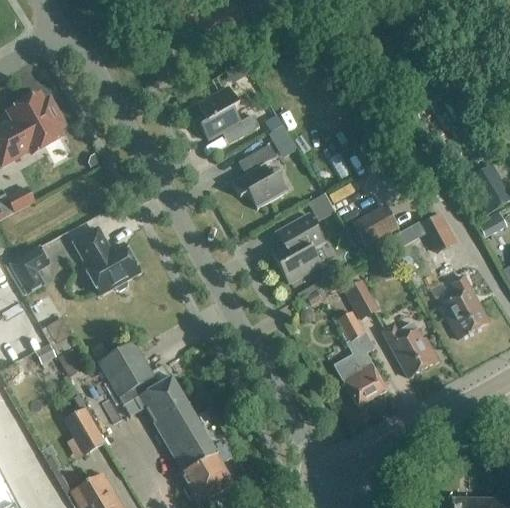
[(239,104),(229,86),(199,104),(208,120),(200,125),(209,140),(233,126),(240,138),(260,127),(253,114),(241,121),(234,107),(239,104)]
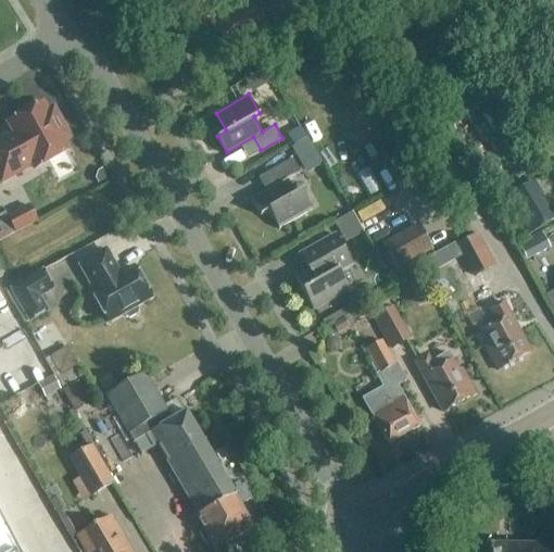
[(25,111),(10,120),(16,132),(0,139),(0,173),(2,178),(33,162),(35,165),(70,147),(65,139),(72,135),(54,104),(43,101),(39,103),(35,101),(25,107),(25,111)]
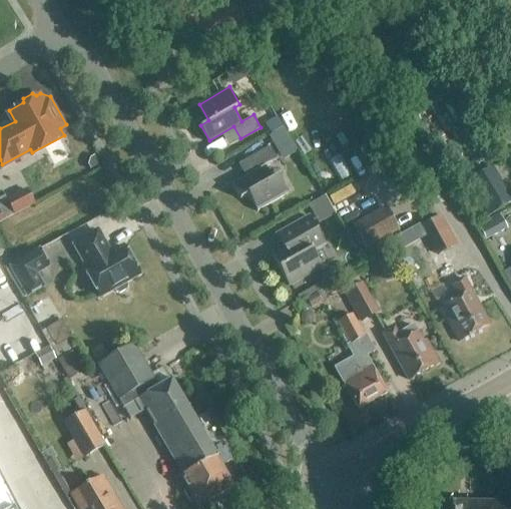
[(278,157),(271,144),(250,156),(257,168),(232,181),(241,197),(248,192),(259,209),(289,192),(279,174),(274,177),(266,163),(278,157)]
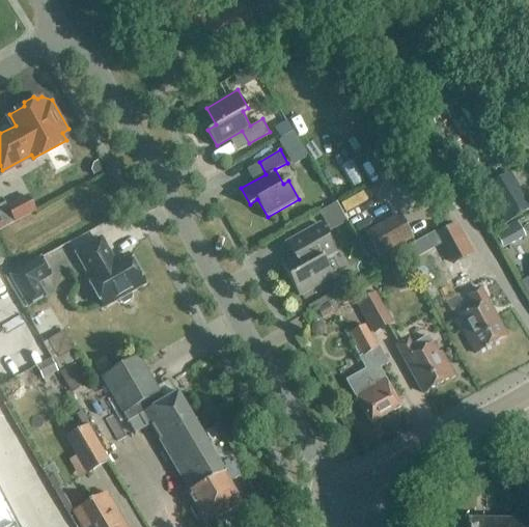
[(486,184),(507,221),(528,207),(528,197),(512,169),(486,184)]
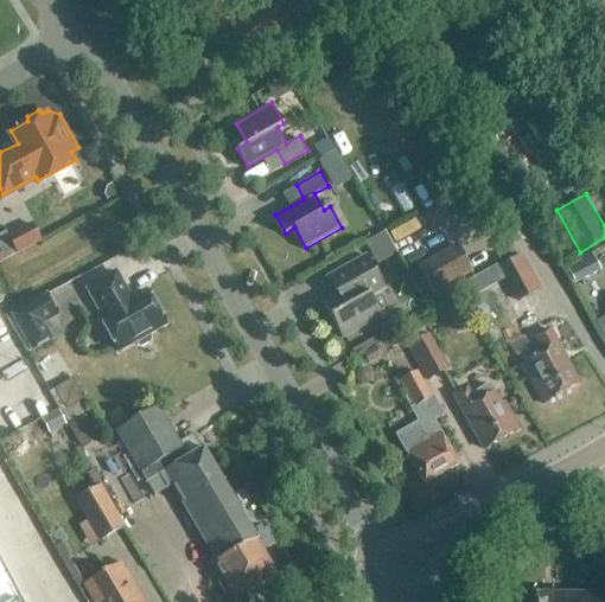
[(32,219),(8,232),(18,253),(43,239),(32,219)]
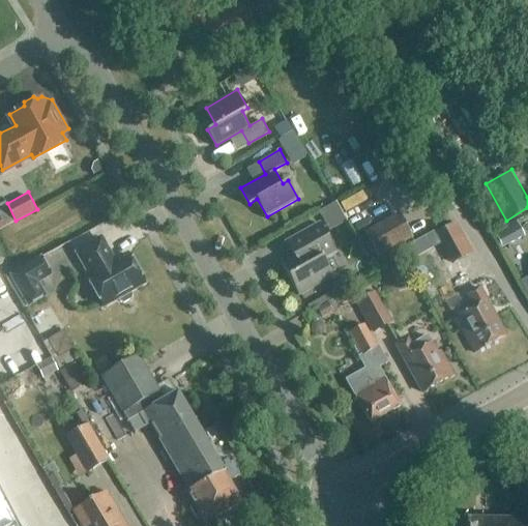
[(413,236),(401,213),(367,232),(378,255),(413,236)]
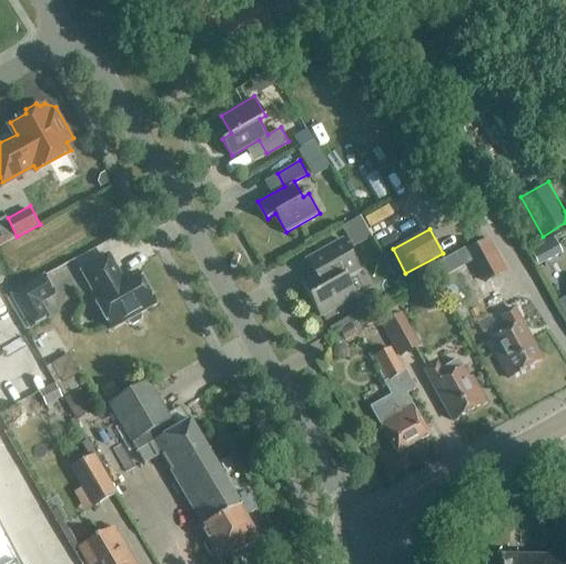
[(554,235),(532,249),(541,263),(563,250),(554,235)]
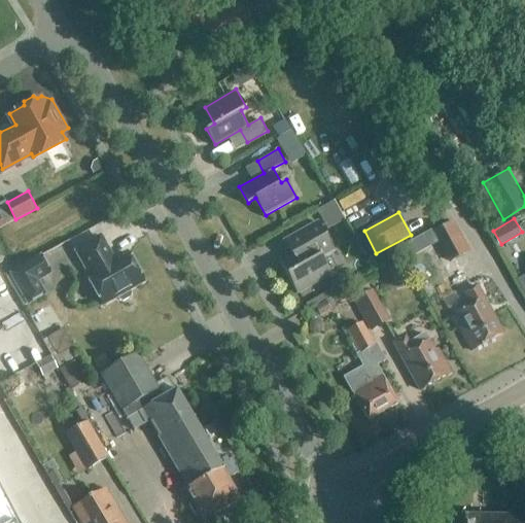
[(285,239),(292,251),(278,258),(296,291),(329,273),(321,255),(333,249),(317,220),(285,239)]
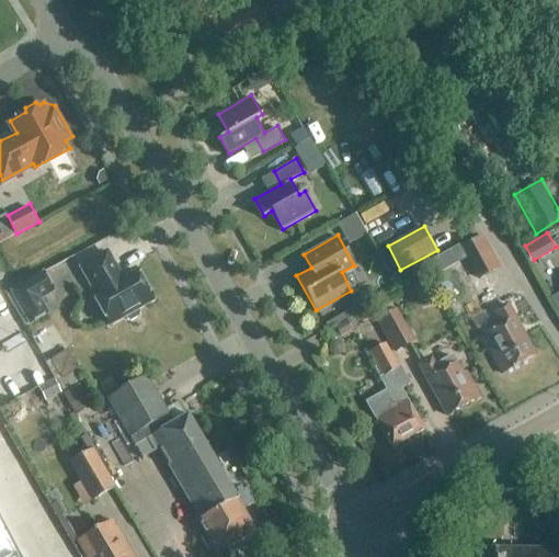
[(481,277),(500,266),(483,236),(464,247),(481,277)]
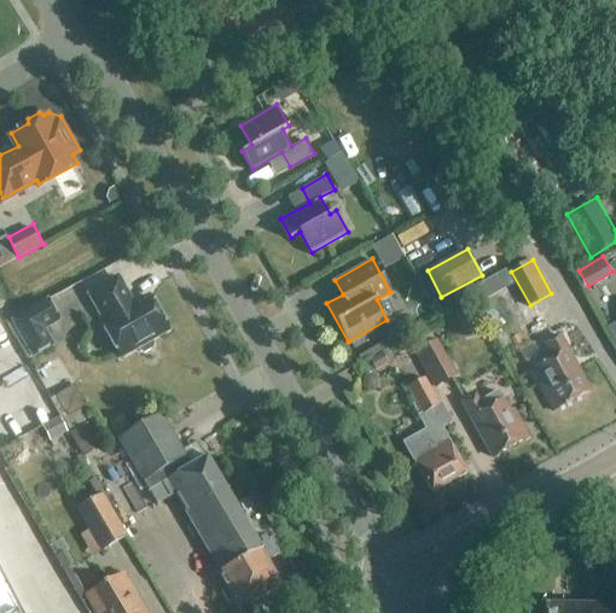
[(134,303),(118,275),(91,292),(106,319),(102,321),(121,355),(169,328),(150,295),(134,303)]
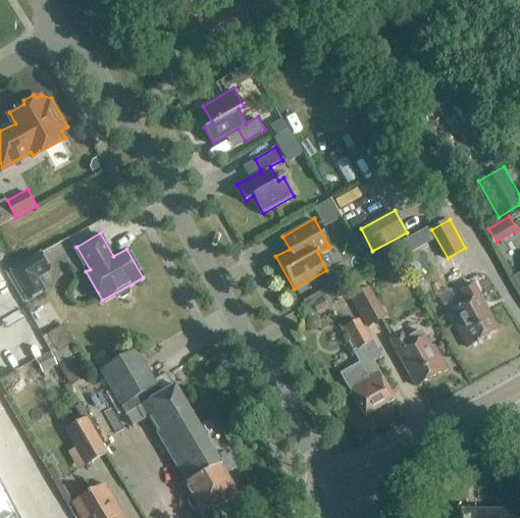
[(16,267),(34,297),(50,288),(42,274),(55,266),(45,250),(16,267)]
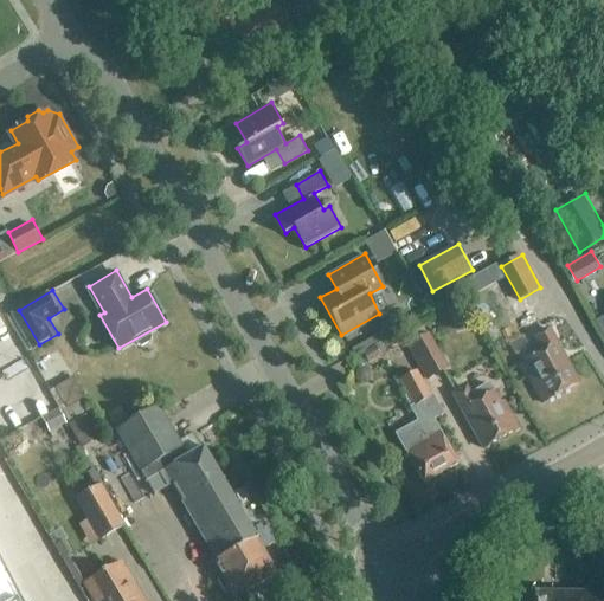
[(484,320),(492,301),(480,295),(471,315),(484,320)]
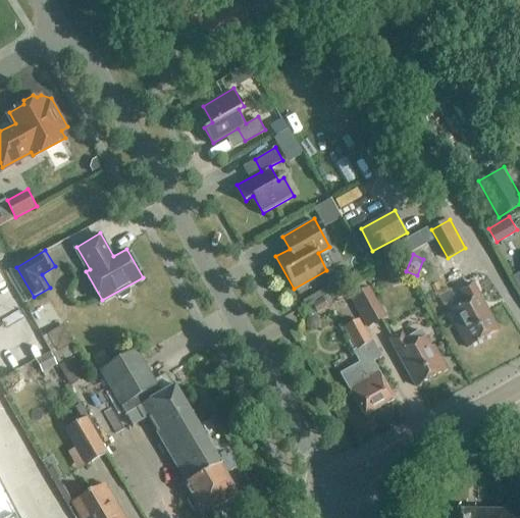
[(467,345),(498,328),(472,282),(461,289),(469,302),(453,311),(459,321),(455,322),(467,345)]
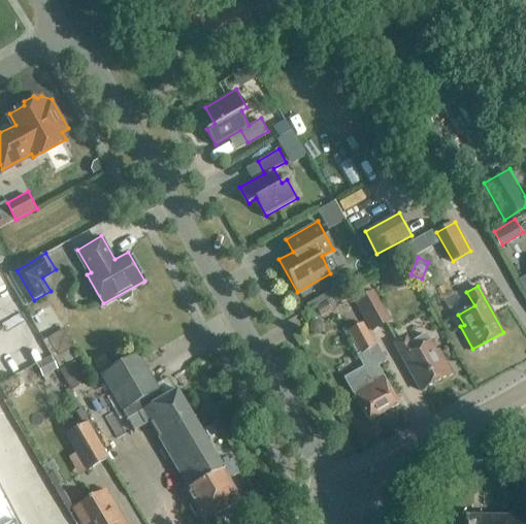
[(372,328),(389,319),(373,291),(357,299),(372,328)]
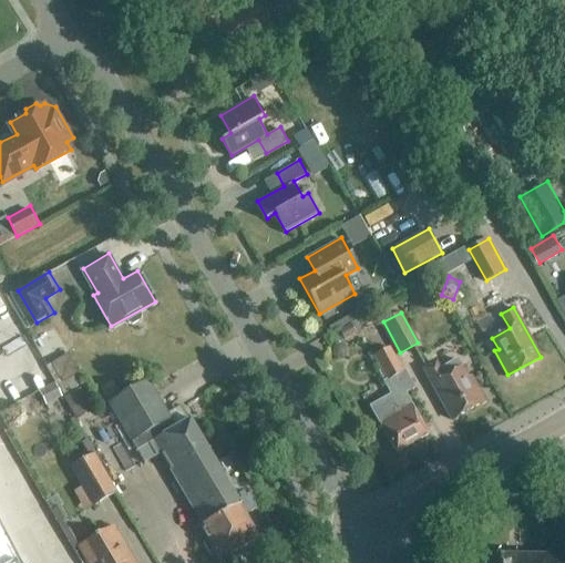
[(351,321),(340,328),(345,337),(357,330),(351,321)]
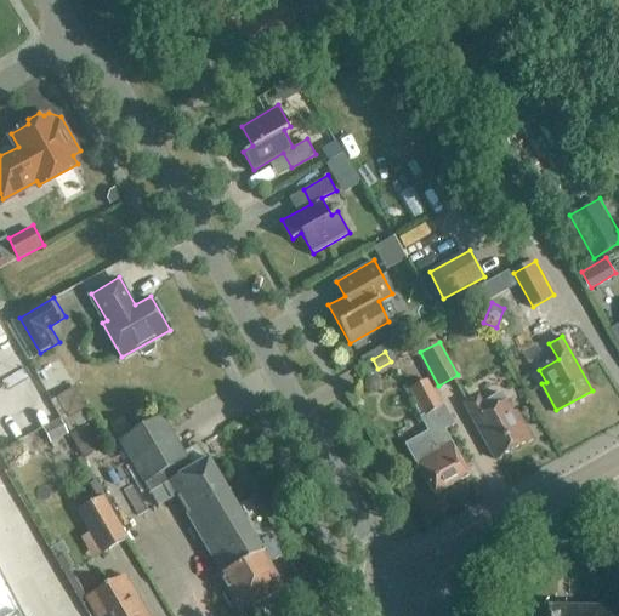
[(418,383),(407,389),(421,415),(442,403),(429,377),(418,383)]
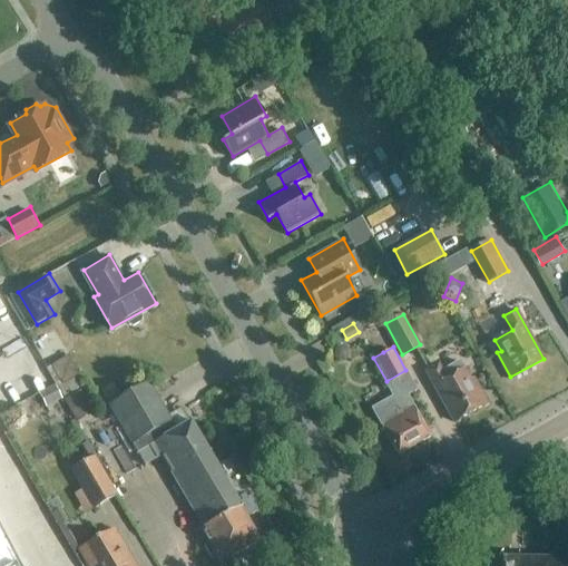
[(429,369),(427,370),(430,377),(433,381),(454,420),(487,401),(481,391),(473,377),(471,378),(470,379),(463,368),(458,359),(449,363),(440,369),(438,363),(434,366),(429,369)]
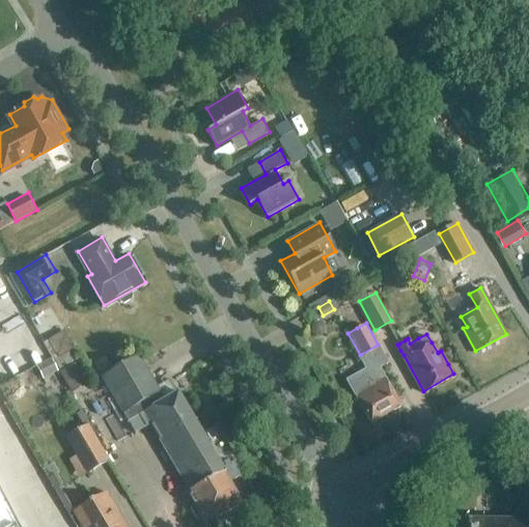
[(367,367),(345,379),(353,391),(359,403),(369,420),(399,404),(379,366),(382,365),(390,360),(383,349),(380,343),(379,344),(378,344),(360,355),(363,360),(367,367)]
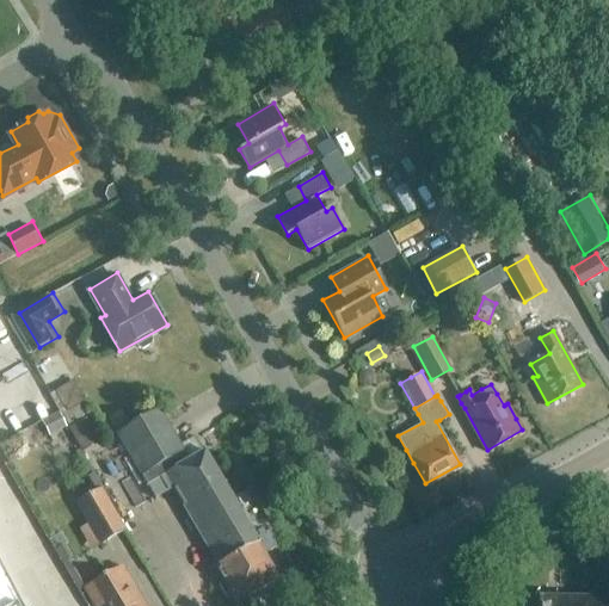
[(67,409),(62,412),(68,422),(86,412),(80,402),(67,409)]
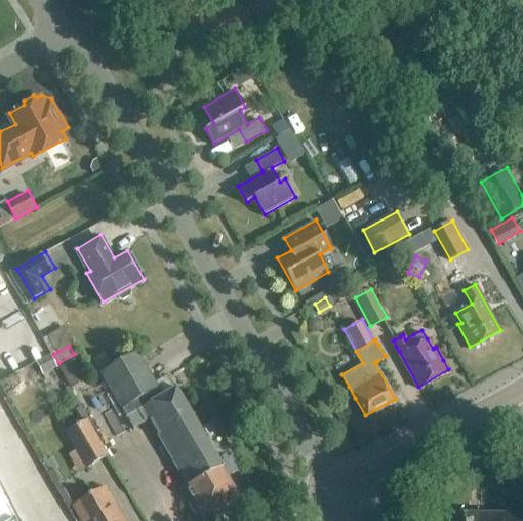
[(80,355),(93,375),(108,366),(94,346),(80,355)]
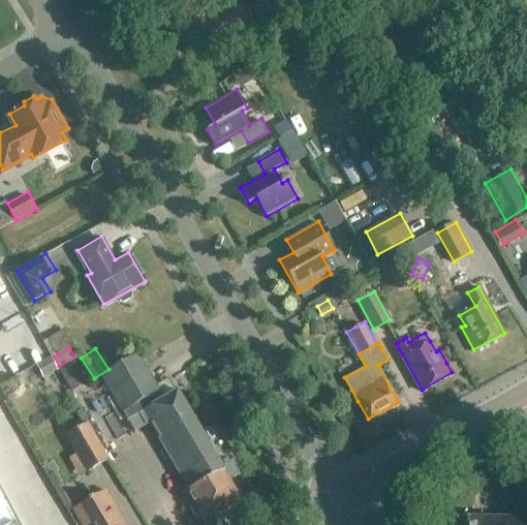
[(52,353),(37,362),(44,374),(59,367),(59,366),(54,357),(52,353)]
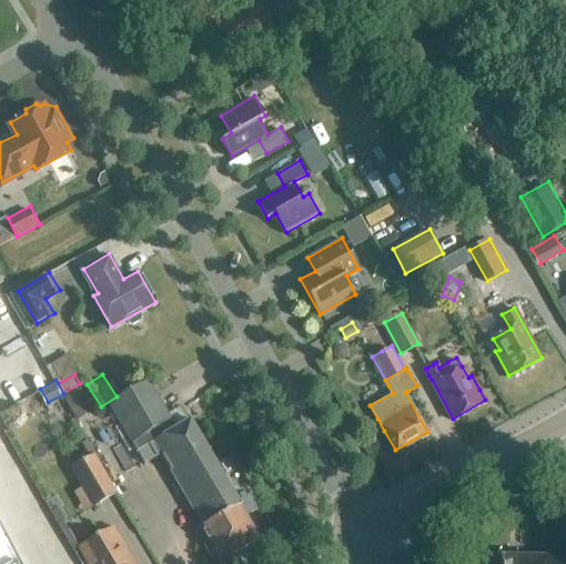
[(238,500),(190,419),(177,426),(148,380),(109,403),(138,451),(150,443),(158,456),(162,453),(204,523),(201,525),(222,561),(260,539),(245,514),(259,506),(250,492),(246,494),(244,491),(240,493),(242,496),(238,500)]
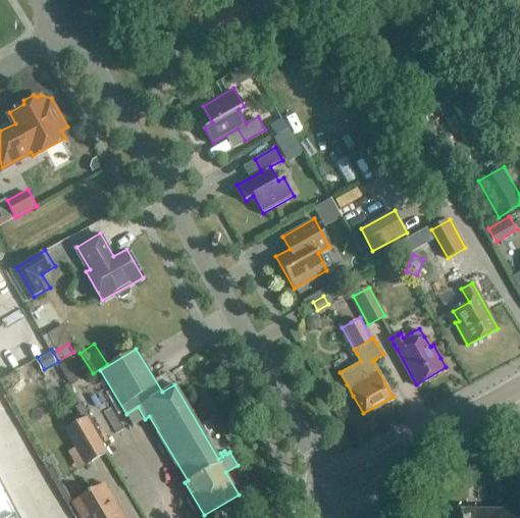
[(88,415),(65,428),(87,463),(108,451),(88,415)]
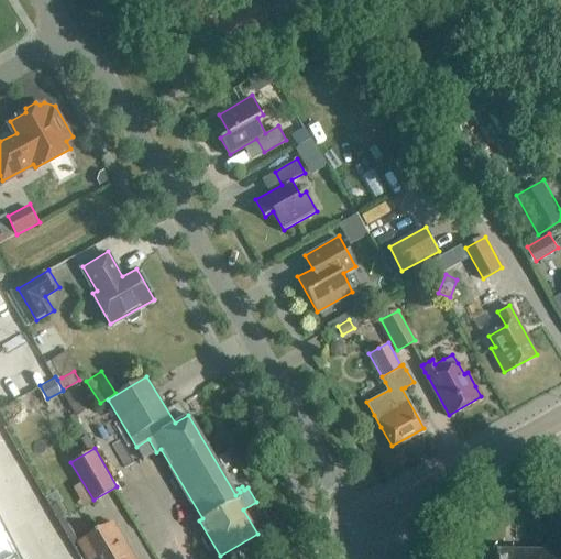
[(228,450),(220,455),(227,466),(234,461),(228,450)]
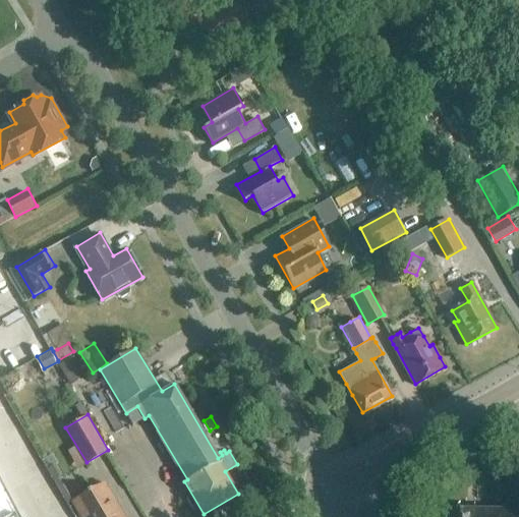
[(57,461),(48,466),(53,475),(62,470),(57,461)]
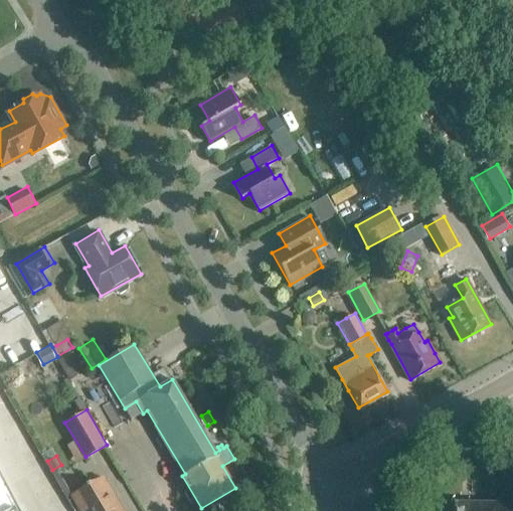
[(0,510),(20,510),(0,472),(0,510)]
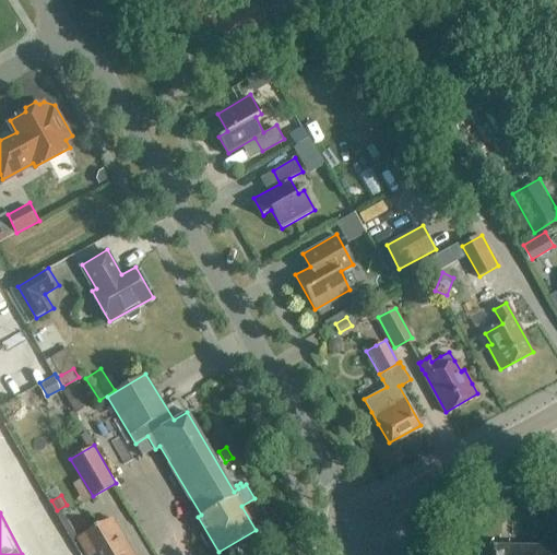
[(89,554),(92,554),(96,553),(97,554),(135,554),(117,522),(102,531),(98,526),(79,536),(89,554)]
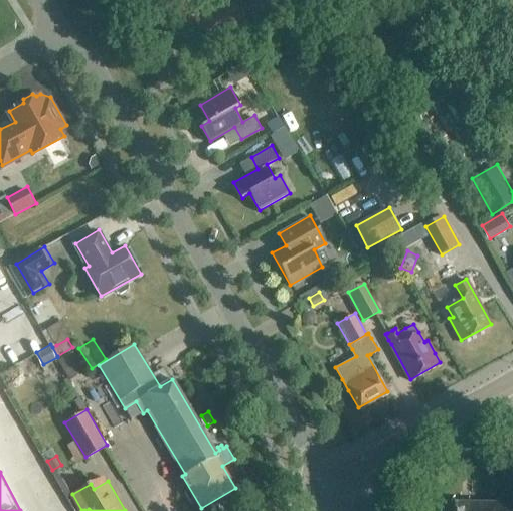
[(512,502),(459,501),(458,510),(512,510),(512,502)]
